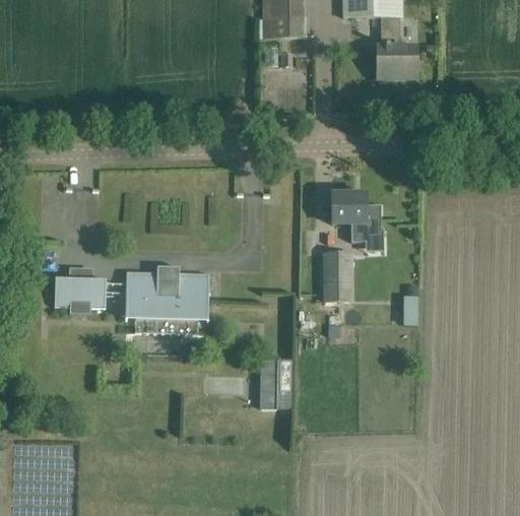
[(263,0),(263,37),(305,36),(305,0),(263,0)]
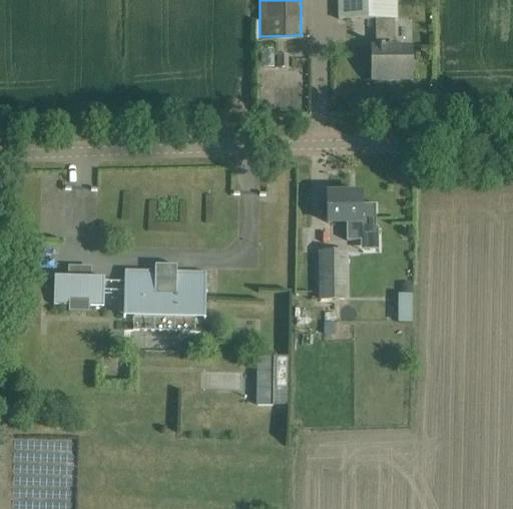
[(338,0),(339,16),(376,15),(376,44),(372,44),(372,76),(411,76),(411,44),(394,44),(393,15),(397,15),(396,0),(338,0)]
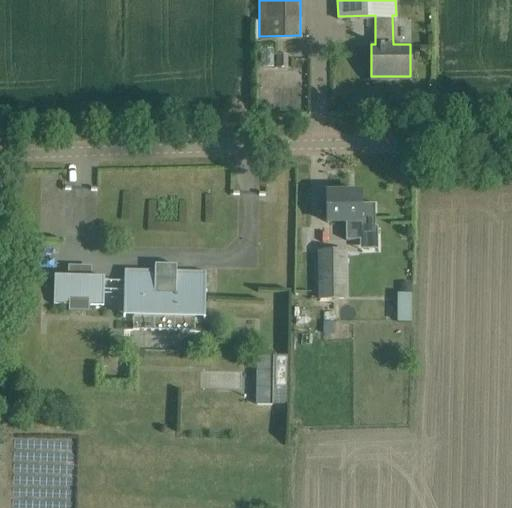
[(362,189),(327,190),(327,219),(346,219),(347,235),(362,235),(362,231),(376,230),(375,200),(362,201),(362,189)]
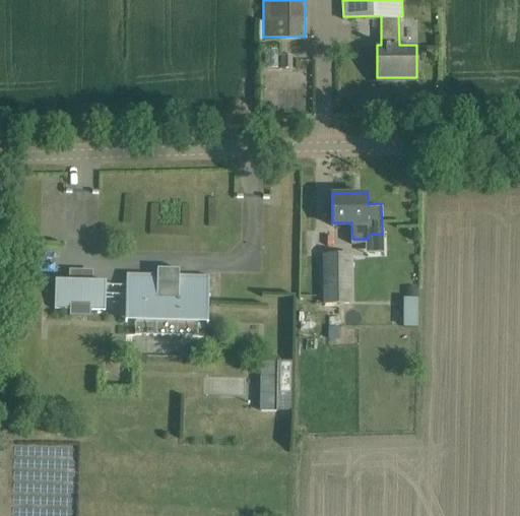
[(322,254),(322,302),(351,302),(350,253),(322,254)]
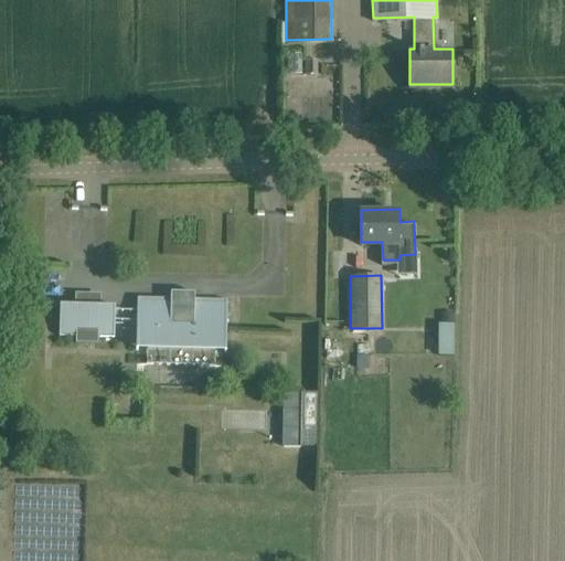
[(137,295),(137,347),(147,346),(147,359),(215,360),(215,347),(227,347),(227,297),(194,296),(194,289),(193,289),(193,296),(172,296),(172,288),(170,288),(170,295),(137,295)]
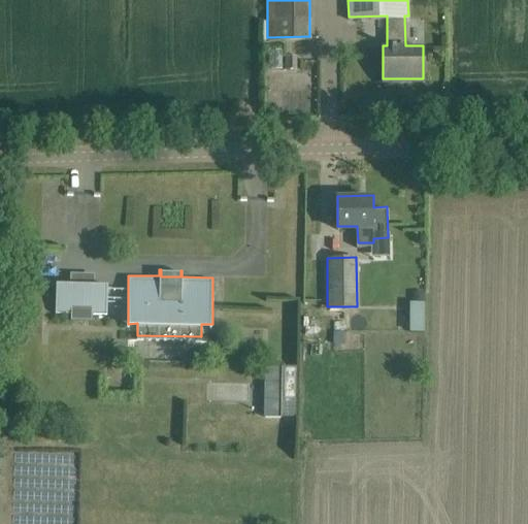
[(71,316),(92,317),(92,309),(107,310),(107,283),(56,282),(55,308),(71,309),(71,316)]
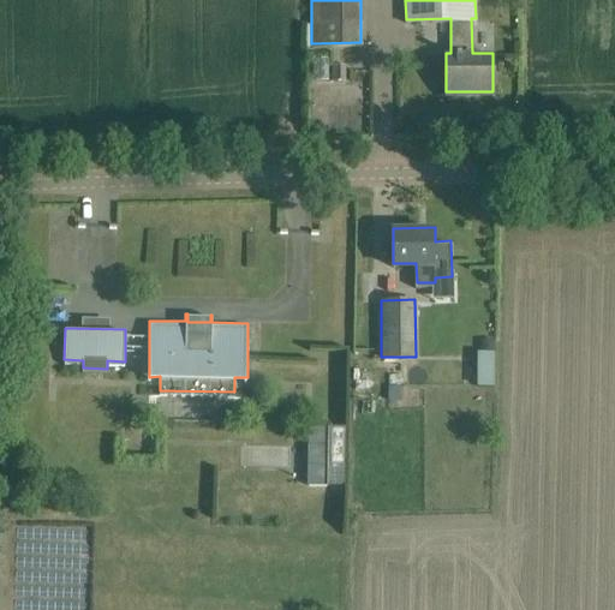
[(494,336),(482,336),(482,350),(494,348),(494,336)]
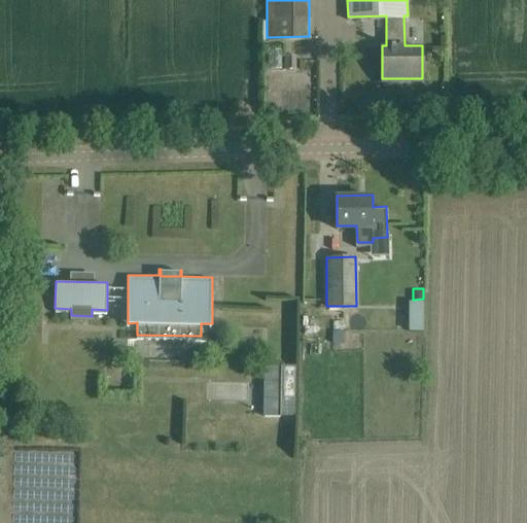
[(344,328),(332,328),(331,341),(343,342),(344,328)]
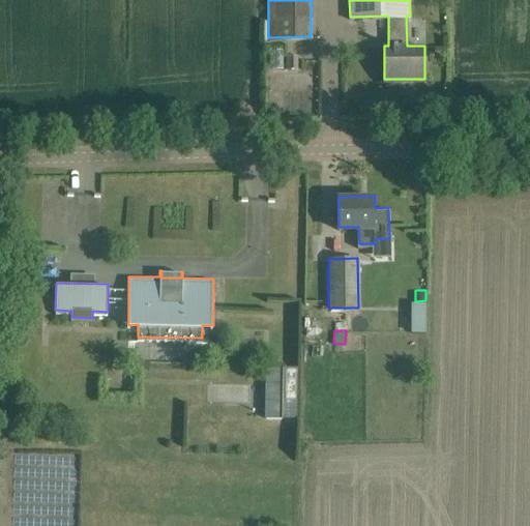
[(283,366),(265,366),(265,416),(282,416),(283,366)]
